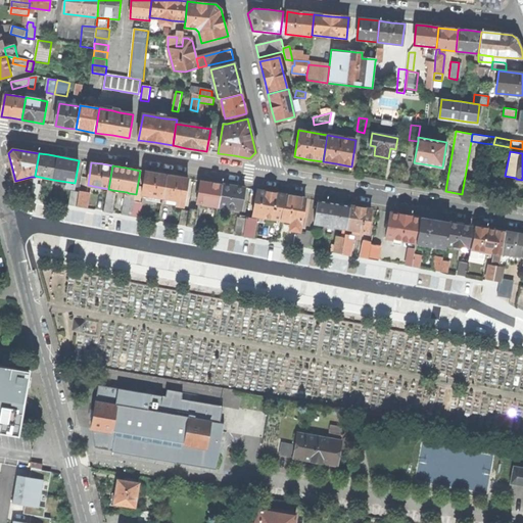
[(163,198),(168,175),(155,173),(146,172),(142,194),(147,195),(163,198)]
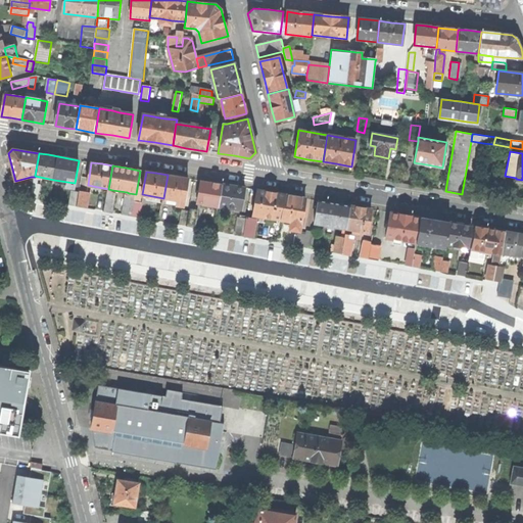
[(168,175),(163,198),(179,201),(184,201),(188,179),(179,177),(168,175)]
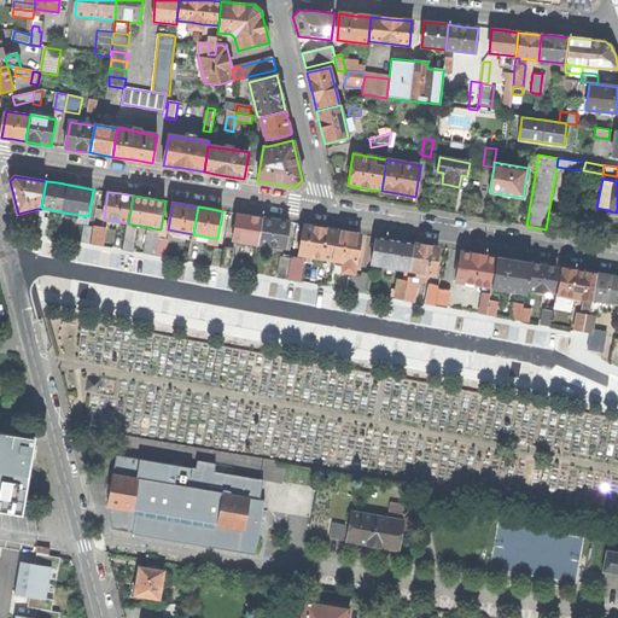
[(234,231),(232,242),(258,245),(258,244),(262,217),(251,216),(237,214),(234,231)]
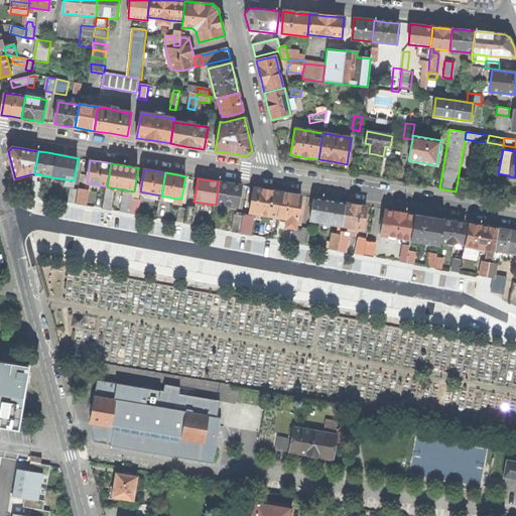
[(230,183),(219,181),(216,204),(238,208),(241,185),(230,183)]
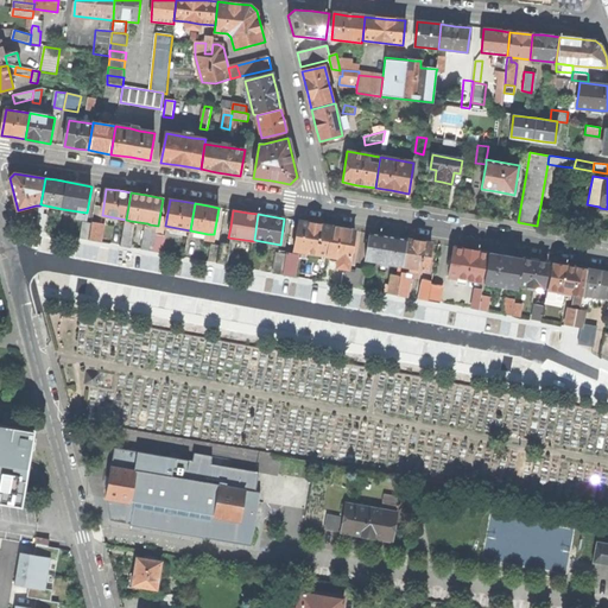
[(38,219),(36,232),(46,233),(49,221),(38,219)]
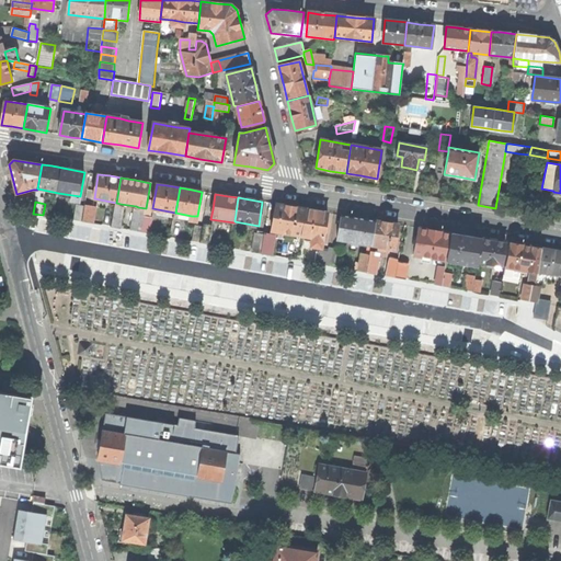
[(121,204),(116,203),(112,228),(121,229),(125,207),(121,207),(121,204)]
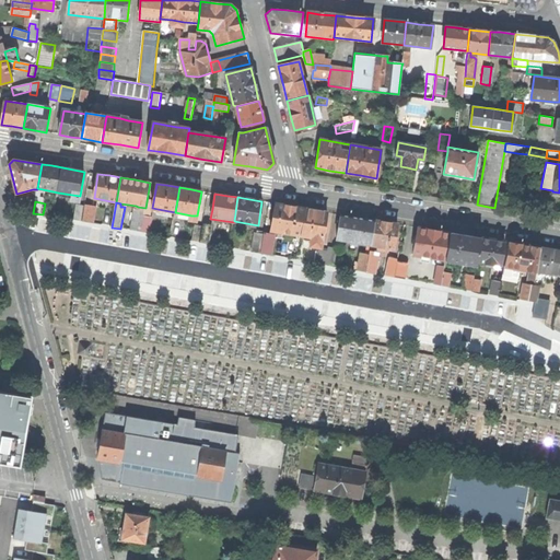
[(290,206),(276,203),(270,231),(301,236),(305,209),(290,206)]
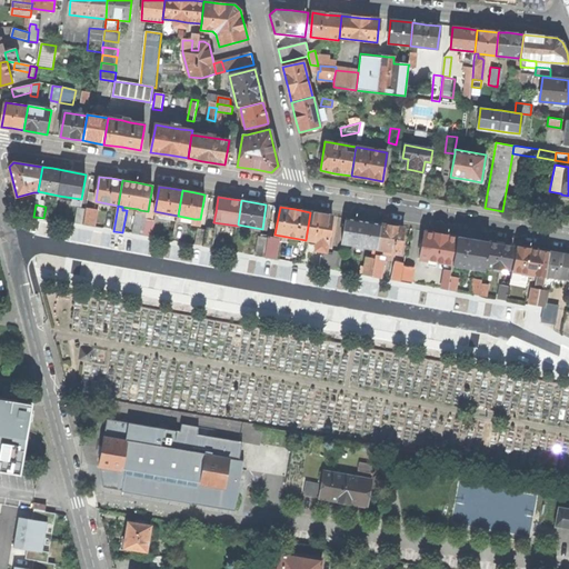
[(78,209),(76,225),(85,226),(87,210),(78,209)]
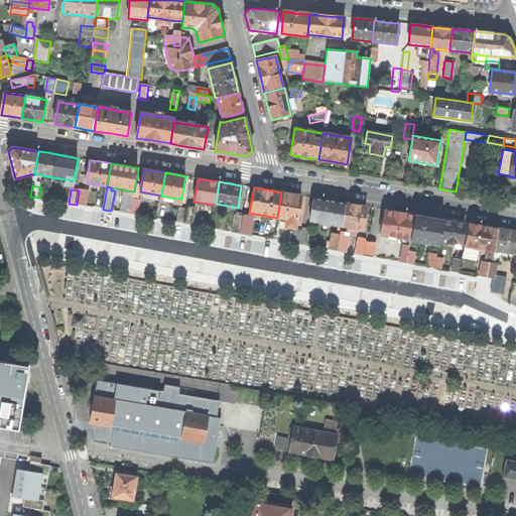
[(79,190),(77,205),(86,207),(89,190),(79,189),(79,190)]
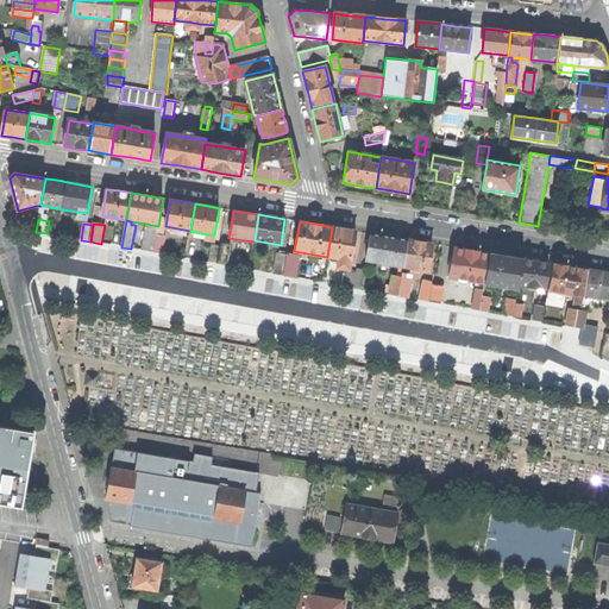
[(224,226),(220,244),(227,245),(228,238),(231,227),(224,226)]
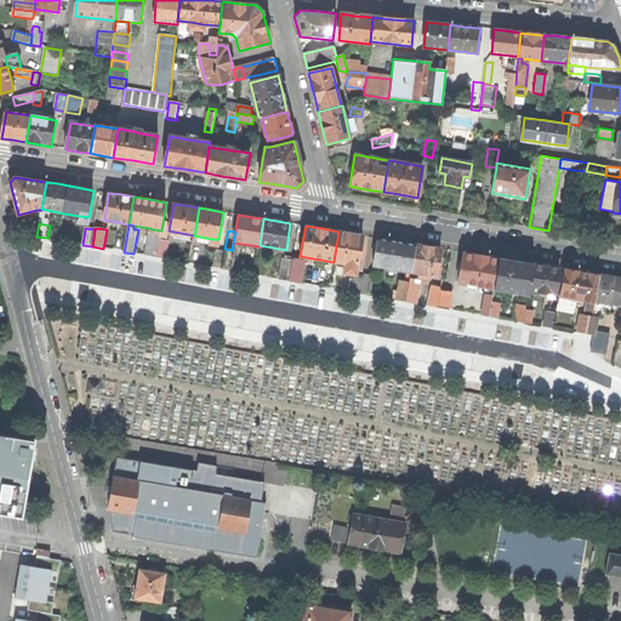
[(339,232),(334,262),(346,263),(358,266),(363,235),(349,233),(339,232)]
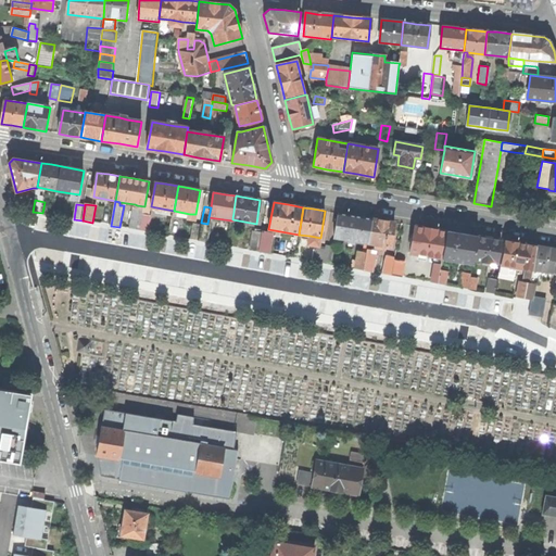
[(355,215),(338,213),(333,237),(348,239),(354,240),(368,243),(373,218),(355,215)]
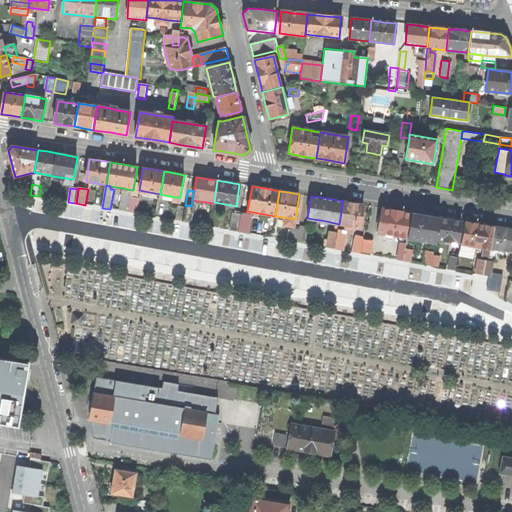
[(131,198),(125,197),(123,197),(120,211),(129,213),(131,198)]
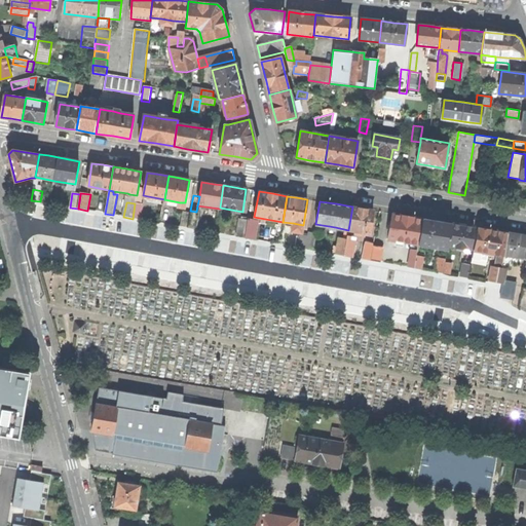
[(143,204),(136,202),(135,203),(133,219),(141,220),(143,204)]
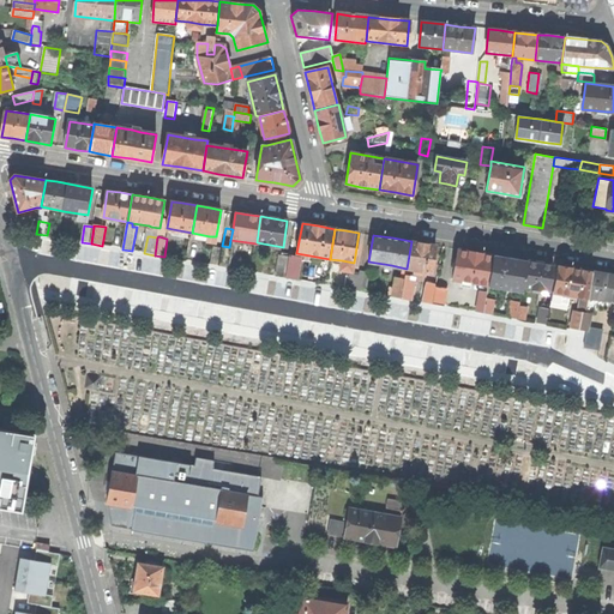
[(411,241),(407,269),(415,270),(426,271),(431,272),(435,246),(423,244),(411,241)]
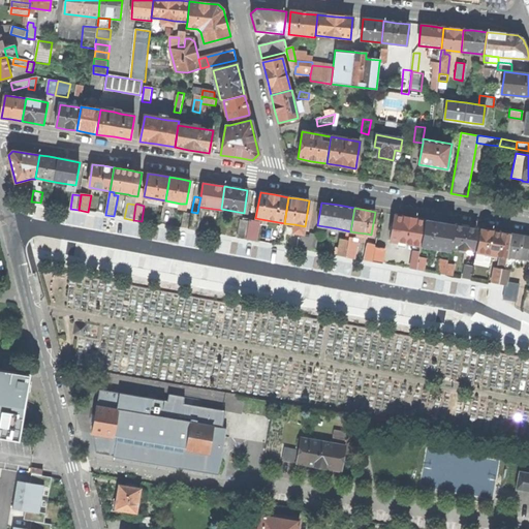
[(188,227),(188,229),(196,231),(199,213),(197,213),(191,212),(191,214),(188,227)]
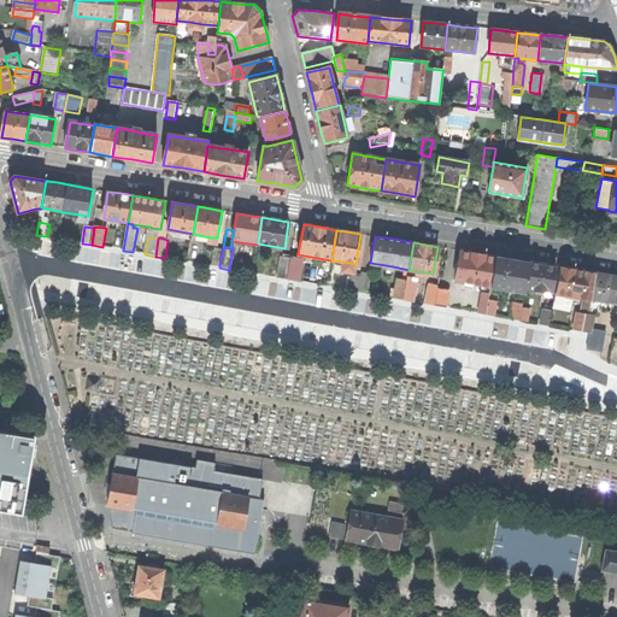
[(219,265),(223,250),(213,248),(211,264),(219,265)]
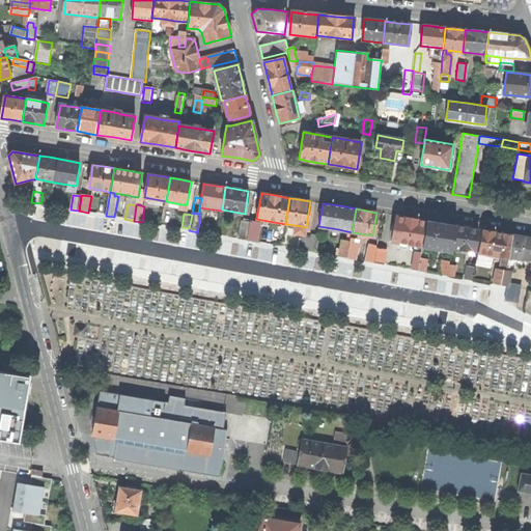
[(414,245),(422,247),(426,225),(426,221),(412,218),(396,216),(392,242),(414,245)]
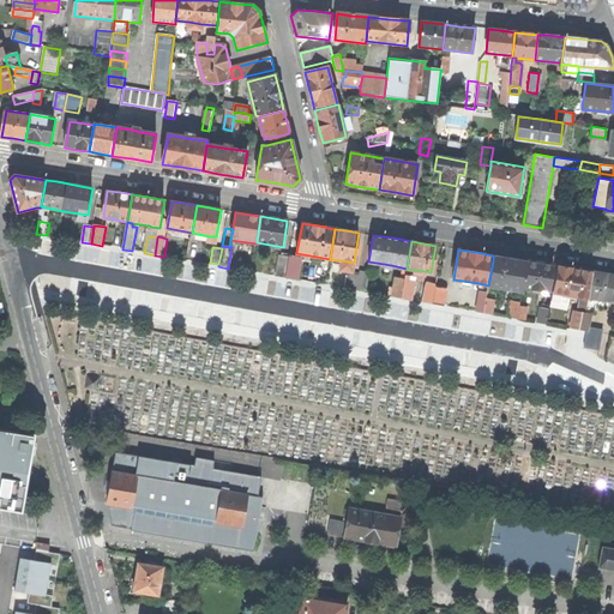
[(286,278),(288,260),(289,254),(282,253),(278,277),(286,278)]
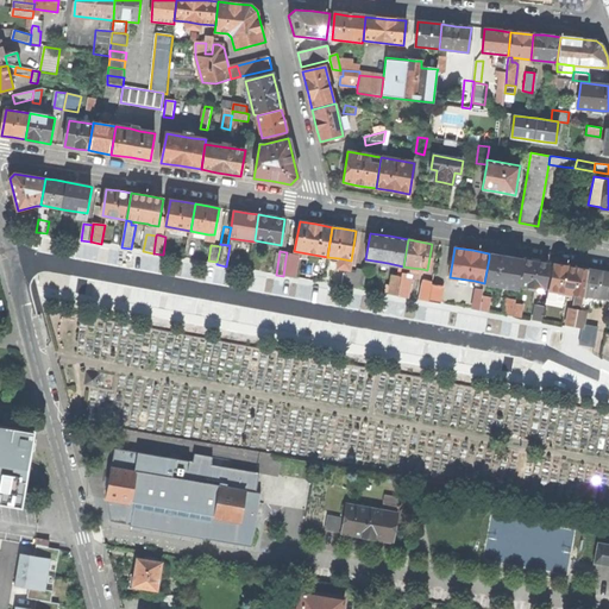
[(522,264),(523,259),(507,256),(489,253),(489,258),(522,264)]
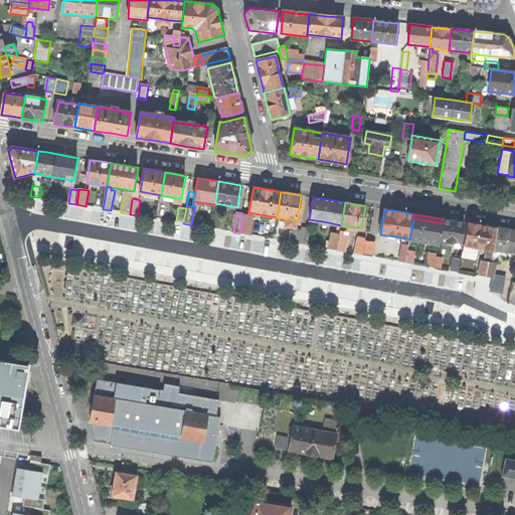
[(246,218),(244,234),(250,235),(253,219),(246,218)]
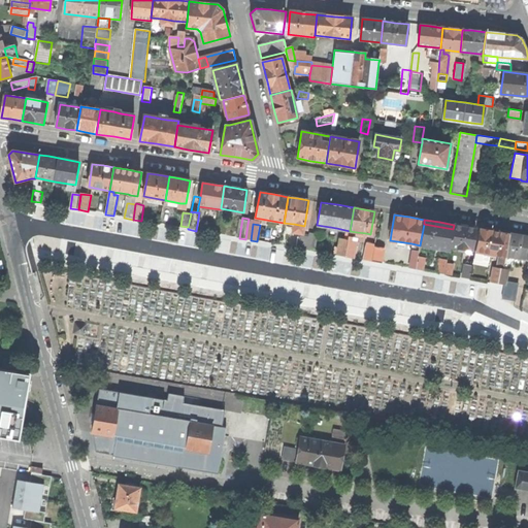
[(302,234),(304,226),(294,224),(292,232),(302,234)]
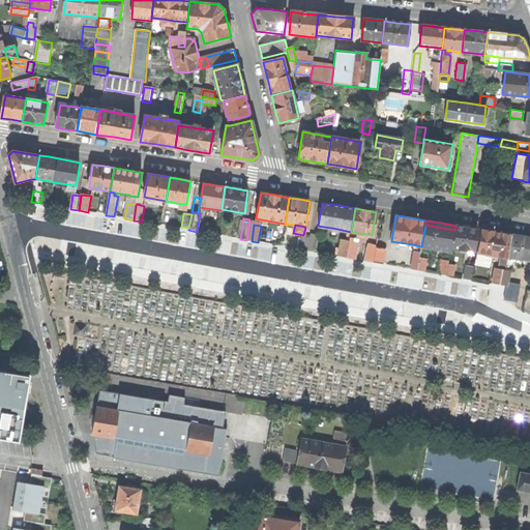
[(454,230),(425,225),(421,246),(428,247),(450,252),(451,247),(454,230)]
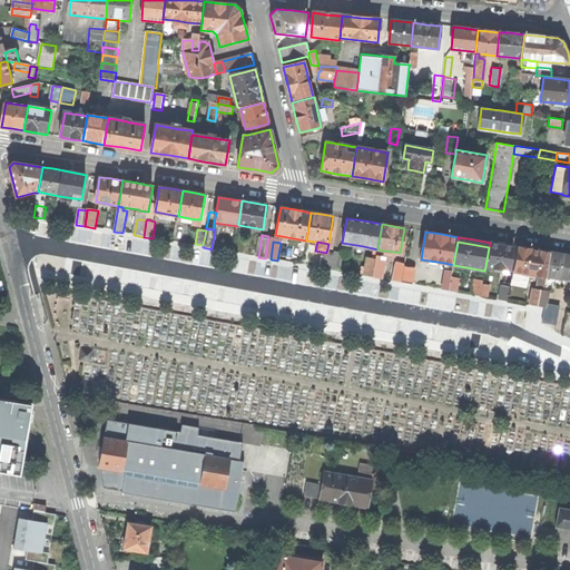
[(502,244),(490,243),(489,247),(485,266),(494,267),(498,268),(501,268),(509,271),(513,246),(502,244)]
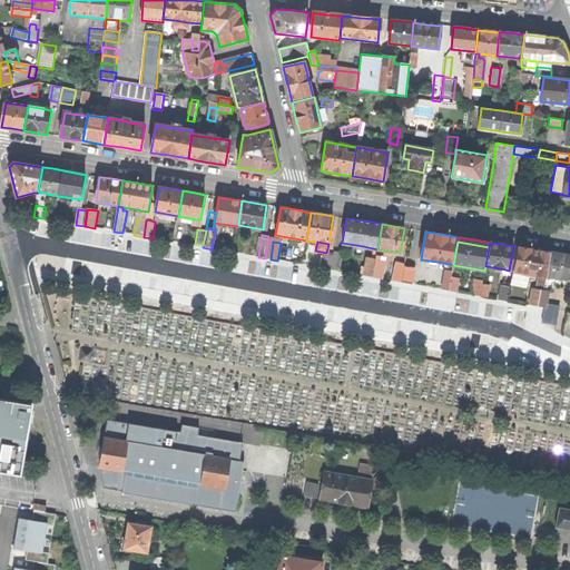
[(539,275),(546,276),(547,275),(550,252),(533,249),(517,246),(513,271),(527,273),(534,274),(539,275)]
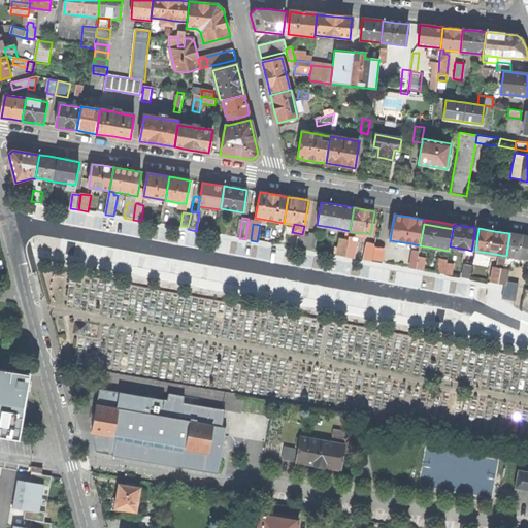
[(308,236),(306,250),(316,252),(318,234),(309,232),(308,236)]
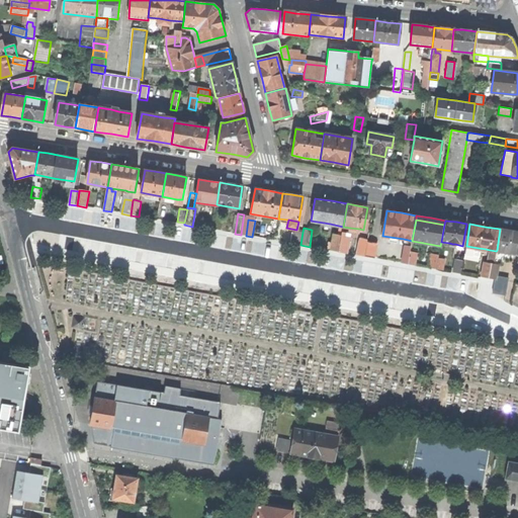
[(517,253),(517,232),(512,232),(500,229),(497,250),(504,251),(509,252),(513,253),(517,253)]
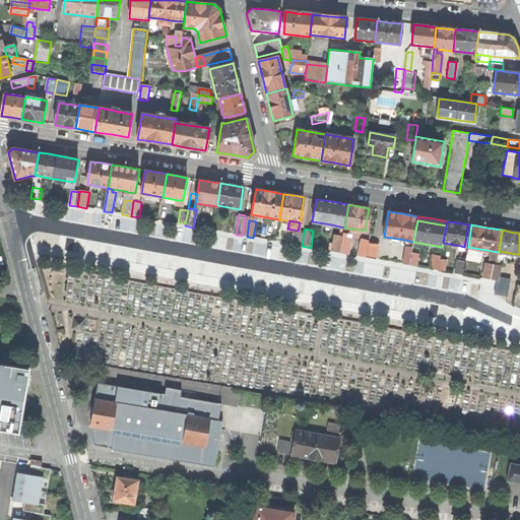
[(302,246),(304,233),(298,232),(295,235),(293,245),(302,246)]
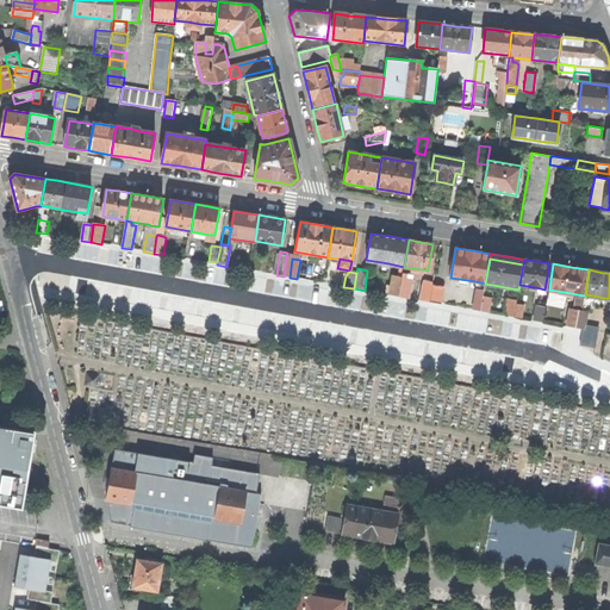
[(403,273),(402,278),(399,297),(409,298),(414,275),(403,273)]
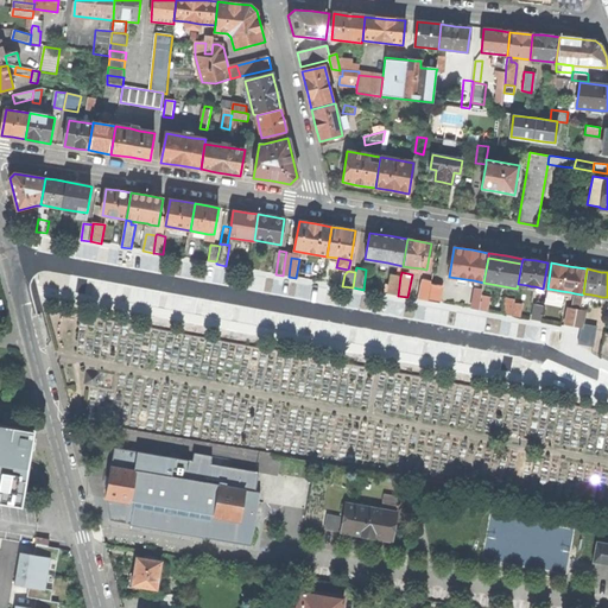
[(400,277),(392,274),(388,291),(386,291),(385,293),(398,296),(400,277)]
